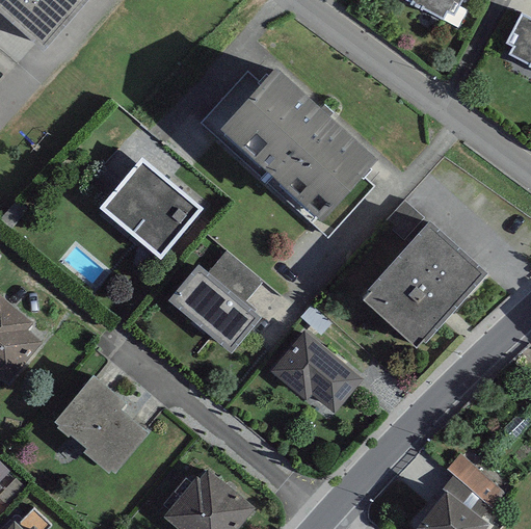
[(0,0),(0,7),(45,48),(86,0),(0,0)]
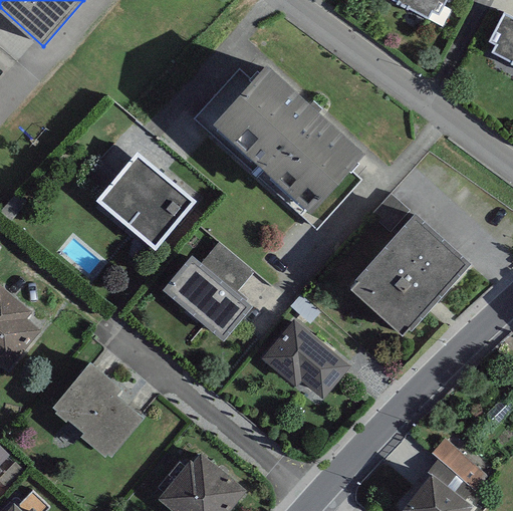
[(393,0),(425,17),(429,9),(437,13),(444,0),(393,0)]
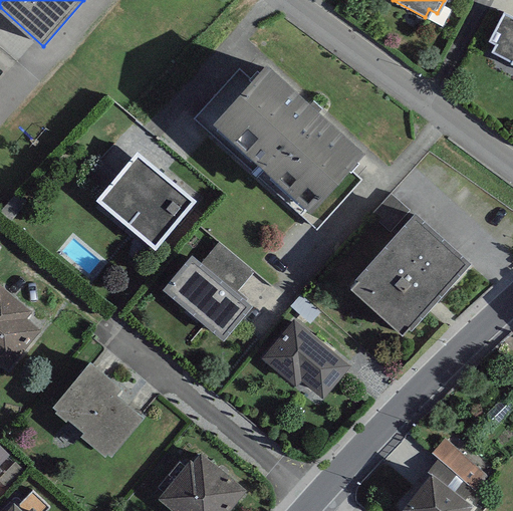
[(512,17),(503,13),(489,39),(496,43),(492,52),(512,62),(512,17)]
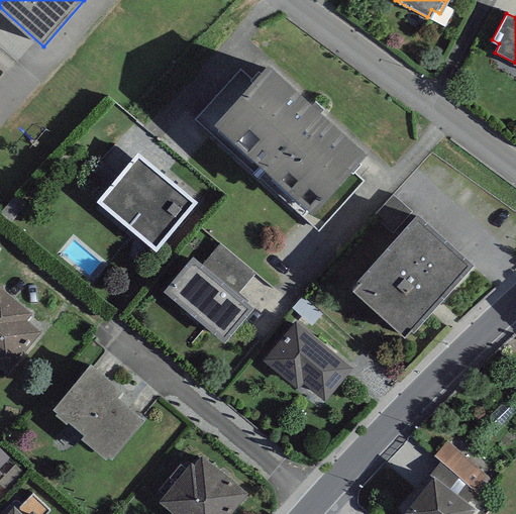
[(366,157),(267,68),(214,128),(310,215),(366,157)]
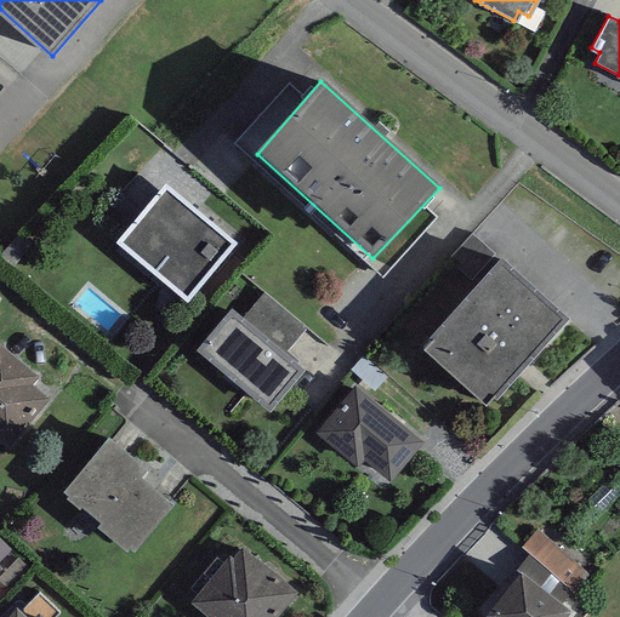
[(234,241),(164,183),(115,241),(186,300),(234,241)]
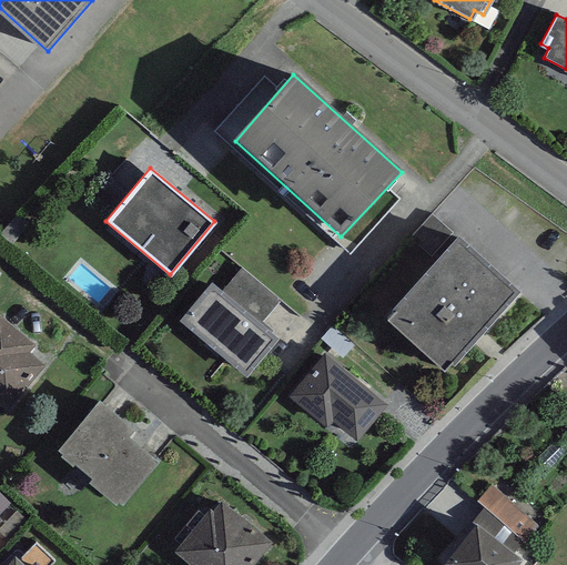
[(518,290),(459,236),(392,310),(396,313),(391,320),(443,367),(449,361),(453,363),(518,290)]
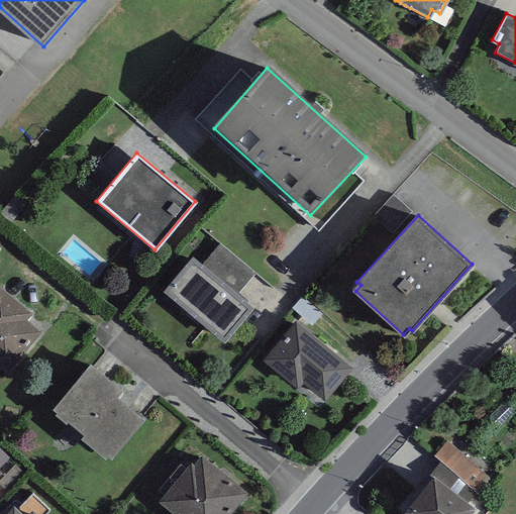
[(202,266),(191,255),(162,291),(224,342),(253,308),(235,293),(253,272),(220,243),(202,266)]
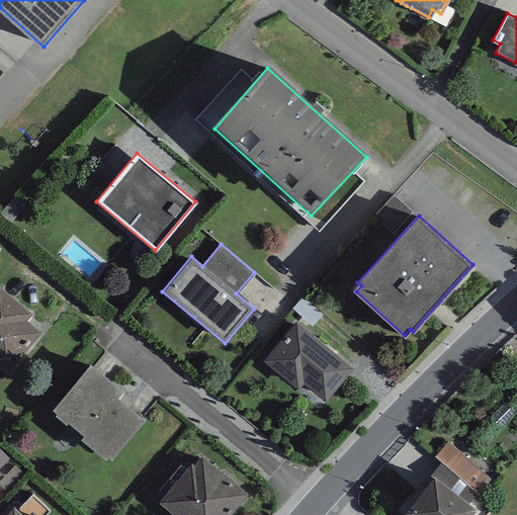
[(30,313),(0,287),(0,366),(5,371),(39,332),(24,319),(30,313)]
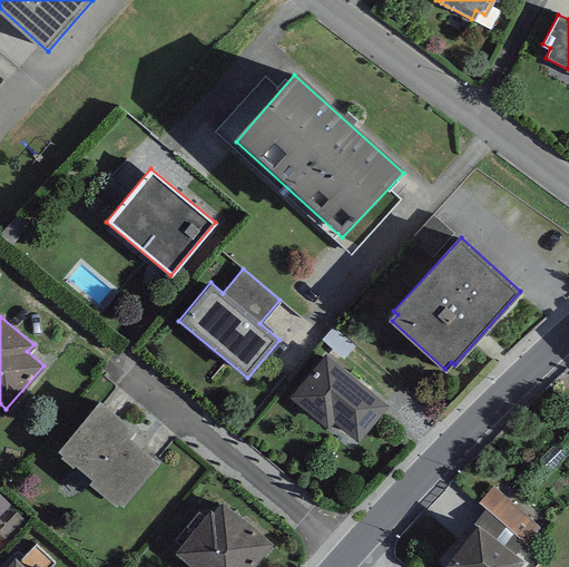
[(386,404),(325,352),(287,396),(326,429),(334,420),(357,439),(386,404)]
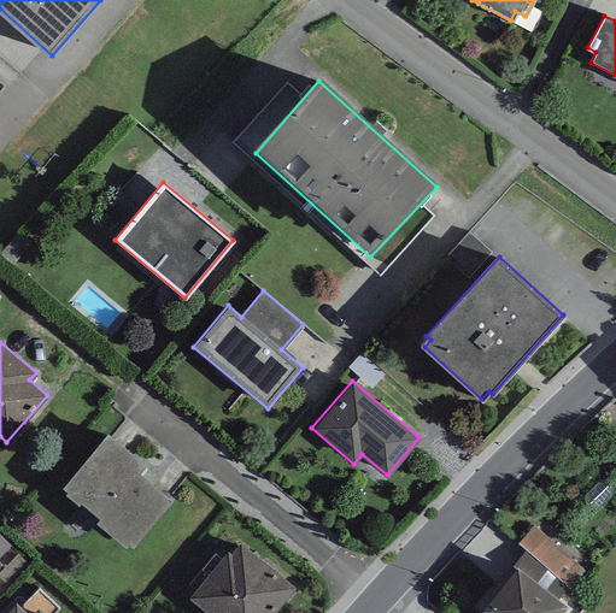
[(145,466),(106,435),(62,488),(66,491),(64,494),(77,505),(75,506),(124,548),(128,544),(133,548),(171,502),(139,475),(145,466)]
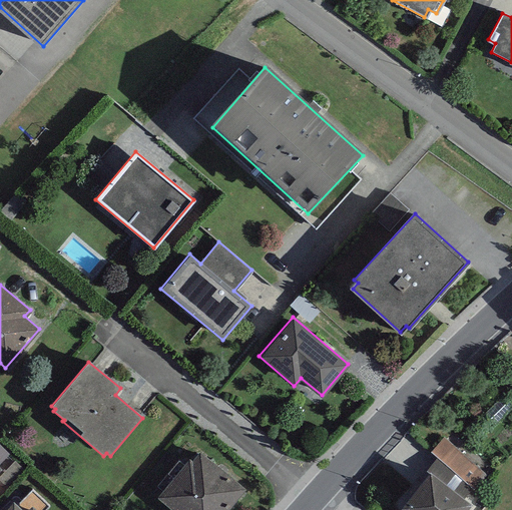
[(219,509),(244,482),(197,442),(157,488),(182,509),(219,509)]
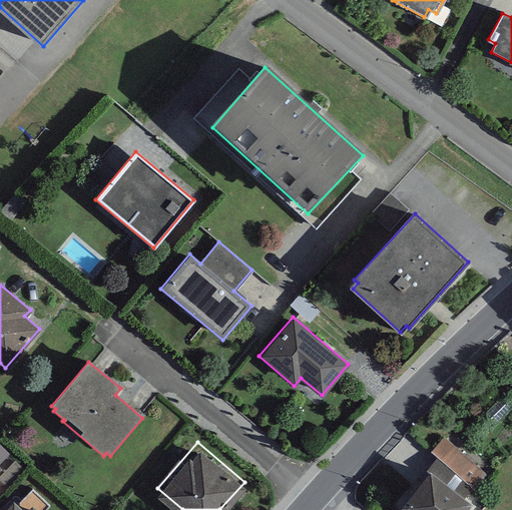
[(467,509),(471,506),(429,472),(400,509),(401,509),(467,509)]
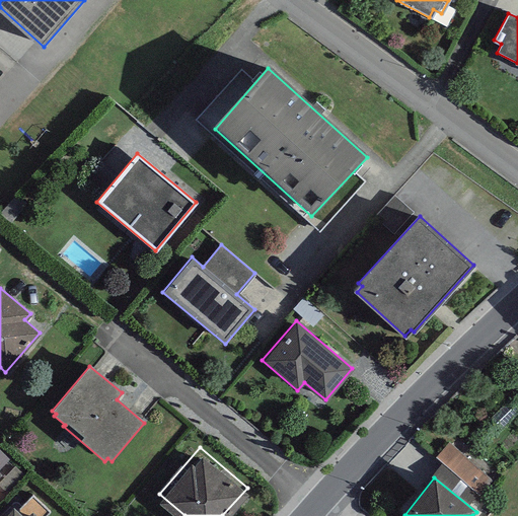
[(25,509),(13,498),(0,511),(0,515),(46,515),(32,502),(25,509)]
